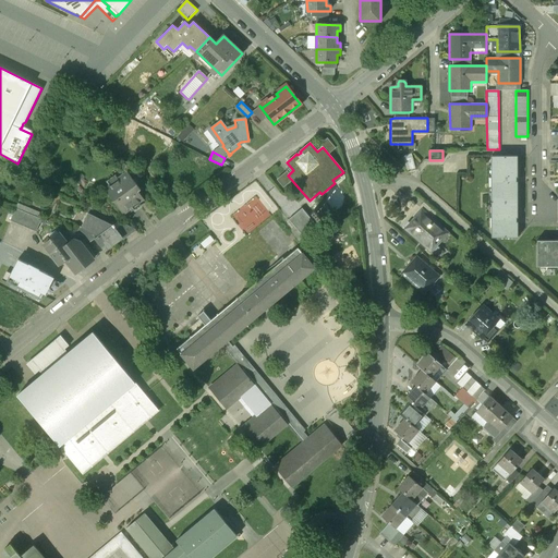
[(412,153),(403,154),(408,171),(416,169),(412,153)]
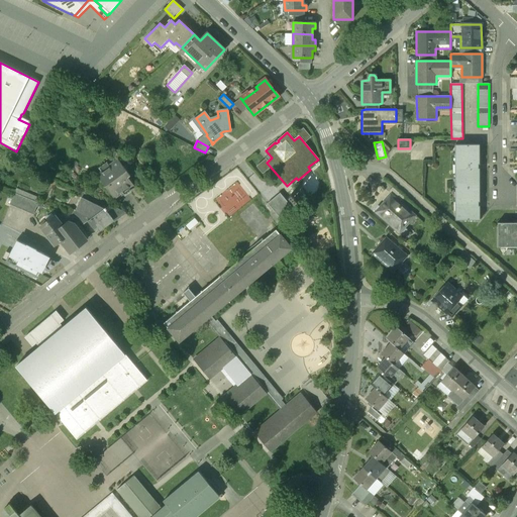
[(479,145),(455,145),(455,221),(479,220),(479,145)]
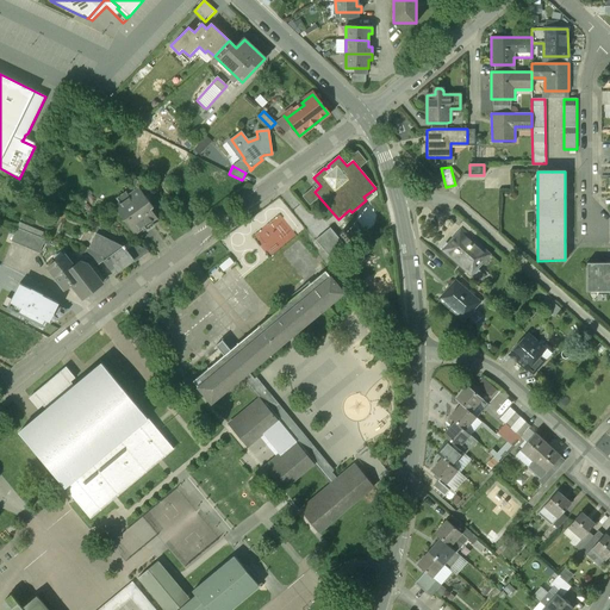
[(154,209),(141,191),(114,209),(136,237),(147,230),(148,231),(155,226),(154,224),(160,221),(151,210),(154,209)]
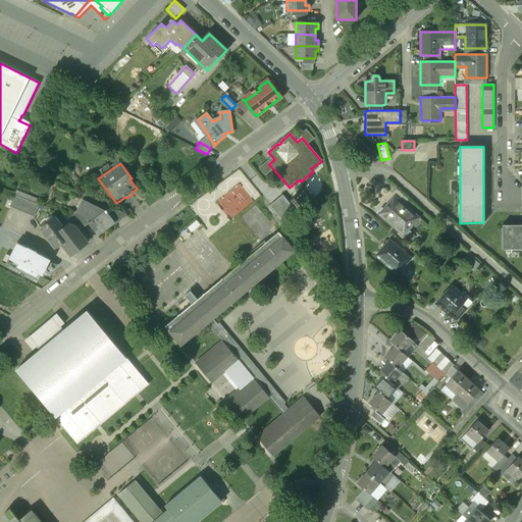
[(408,199),(396,189),(392,194),(395,196),(404,204),(408,199)]
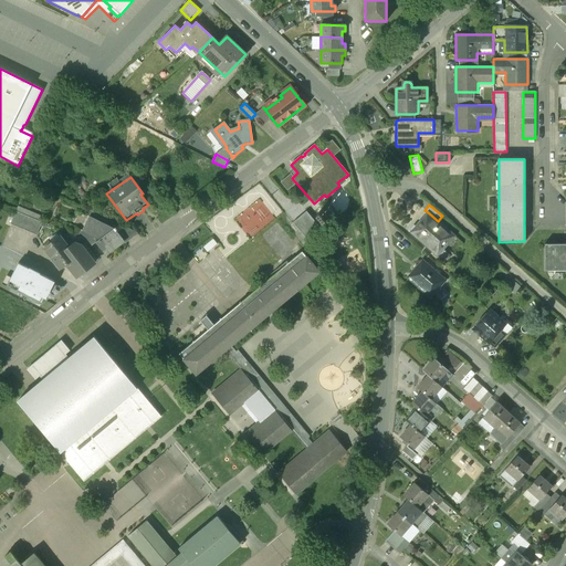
[(41,222),(16,211),(10,224),(35,236),(41,222)]
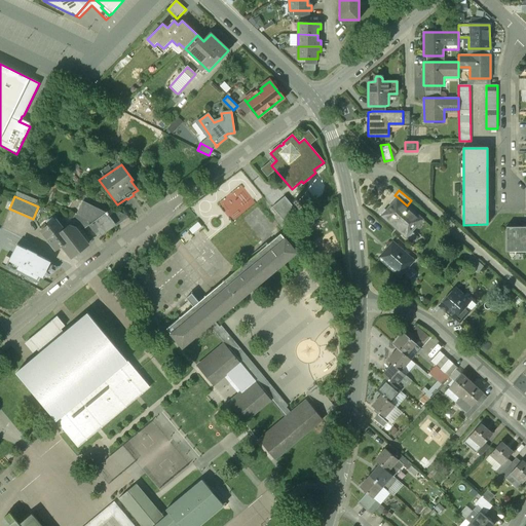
[(302,217),(285,196),(272,207),(289,227),(302,217)]
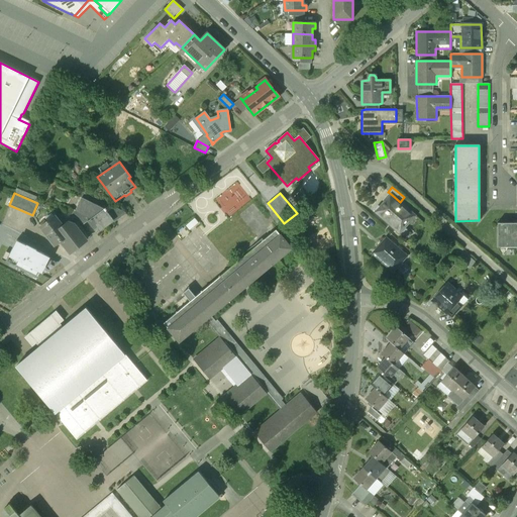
[(391,194),(375,212),(396,231),(403,223),(406,226),(415,216),(400,202),(391,194)]
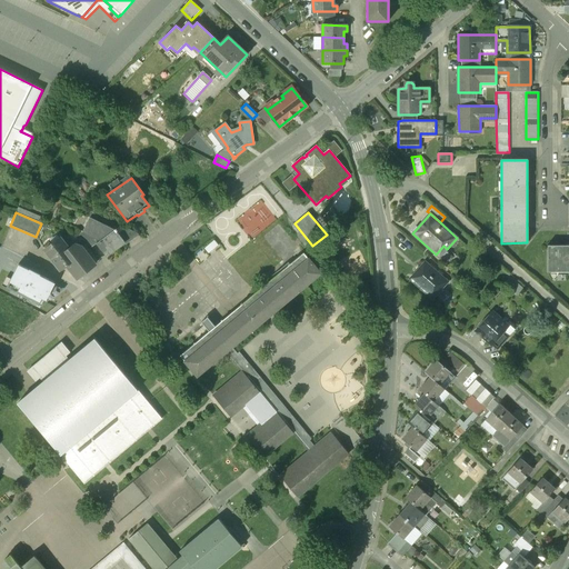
[(115,230),(93,220),(87,233),(87,235),(100,240),(97,242),(98,243),(106,256),(112,251),(113,252),(118,249),(117,248),(126,242),(126,241),(119,232),(117,229),(115,230)]
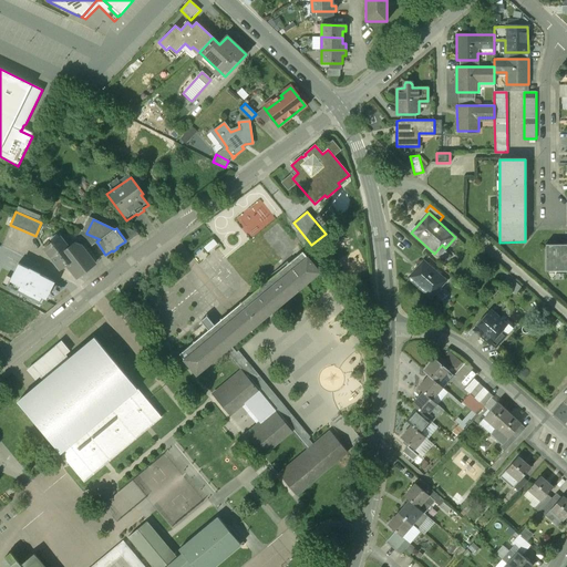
[(140,235),(125,227),(119,232),(125,240),(125,241),(126,244),(140,235)]
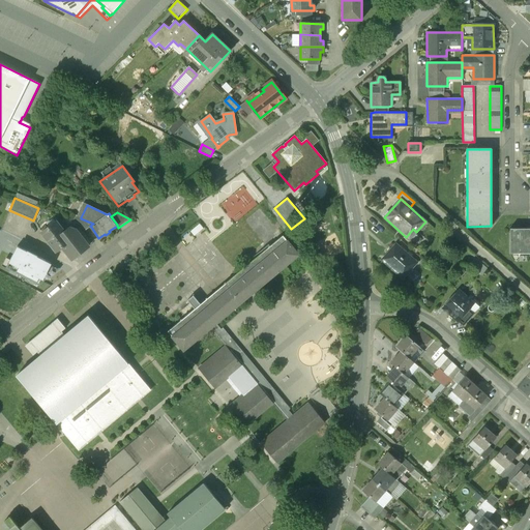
[(93,224),(81,218),(81,217),(77,215),(72,223),(81,226),(85,231),(91,227),(90,226),(93,224)]
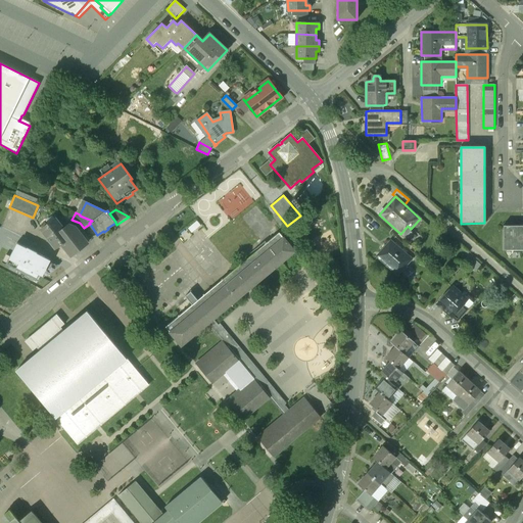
[(68,226),(63,230),(55,220),(41,231),(54,249),(61,245),(69,256),(87,244),(74,227),(68,226)]
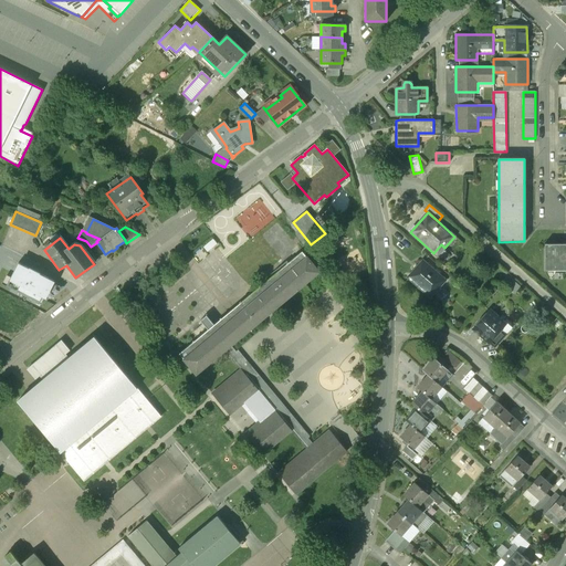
[(565,243),(545,244),(545,270),(565,270),(565,243)]
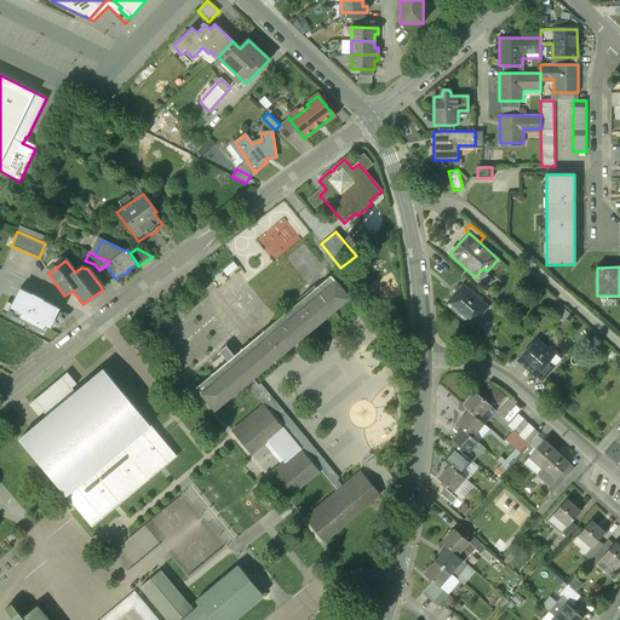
[(228,362),(196,388),(214,411),(246,384),(253,378),(349,298),(331,276),(234,356),(225,346),(219,351),(228,362)]
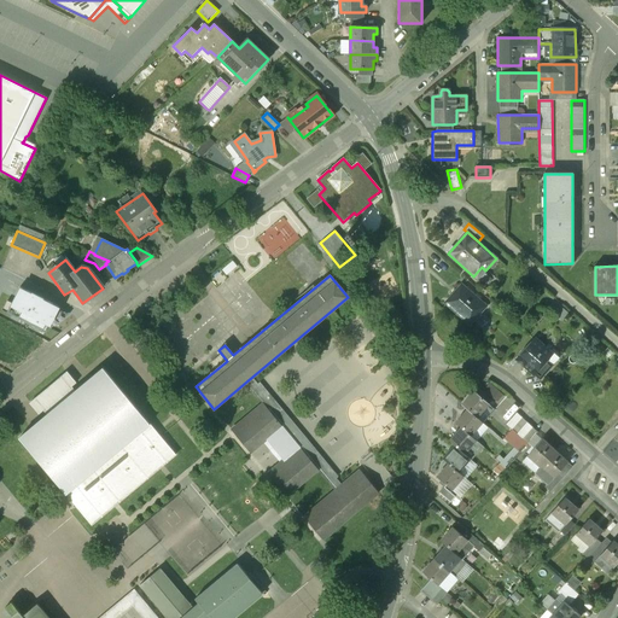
[(485,305),(462,285),(454,295),(454,293),(445,303),(464,319),(471,312),(477,316),(485,305)]
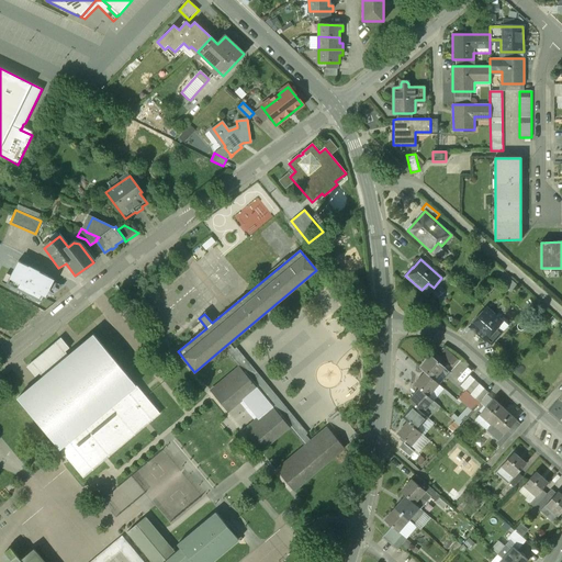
[(46,299),(64,284),(53,280),(53,279),(18,260),(6,284),(41,302),(44,298),(46,299)]
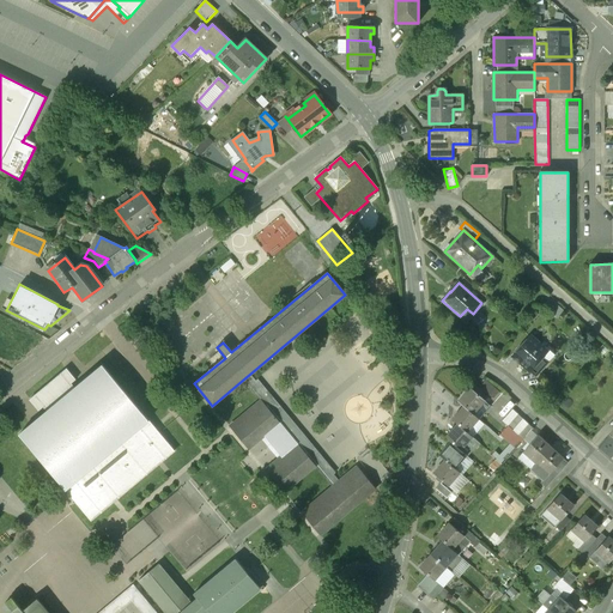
[(530,337),(521,347),(519,347),(515,351),(515,353),(513,357),(529,372),(542,358),(547,351),(530,337)]
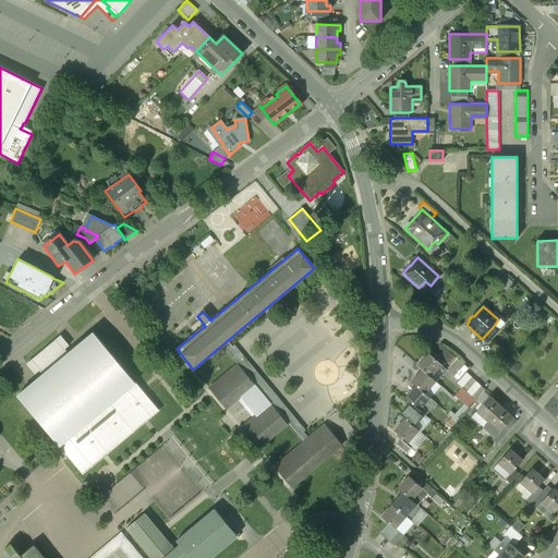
[(494,326),(482,339),(487,343),(499,330),(494,326)]
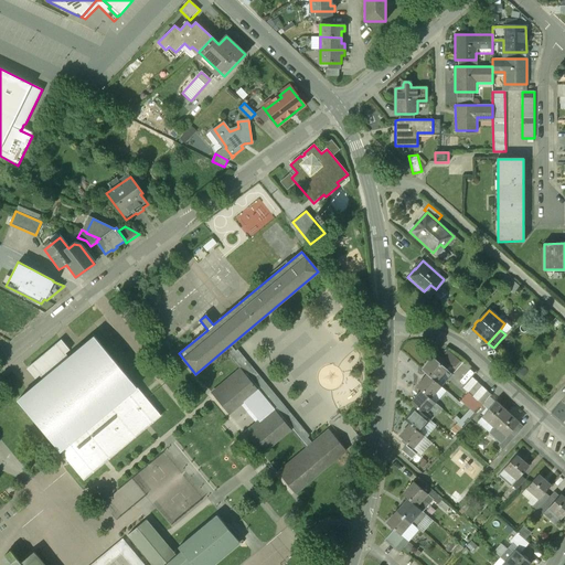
[(160,416),(94,337),(68,359),(64,353),(68,350),(61,341),(28,369),(35,377),(40,374),(44,379),(18,401),(84,479),(160,416)]
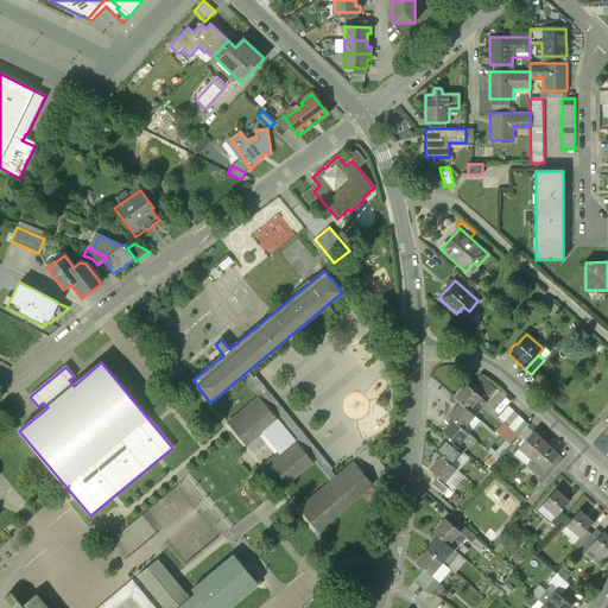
[(333,469),(255,377),(253,378),(248,371),(241,377),(258,398),(259,397),(277,419),(293,441),(295,439),(312,462),(329,483),(336,477),(330,470),(333,469)]
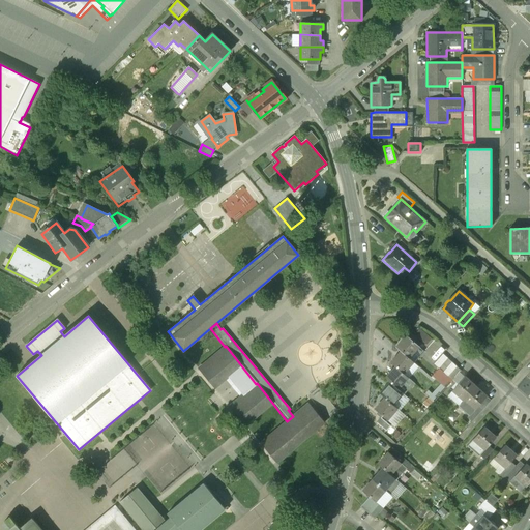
[(410,333),(407,337),(406,336),(395,347),(401,352),(409,358),(418,348),(414,343),(416,340),(410,333)]
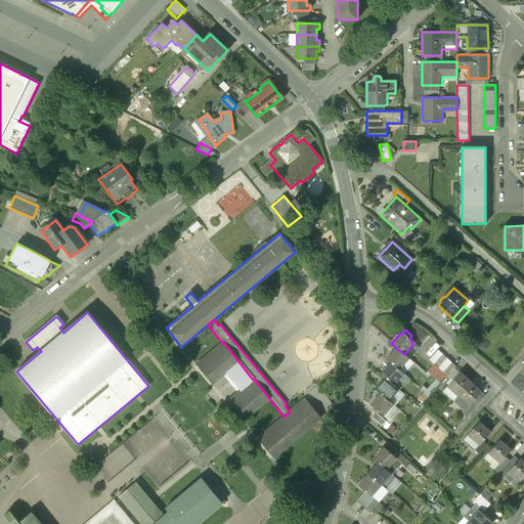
[(222,343),(197,364),(212,384),(238,361),(223,342),(222,343)]
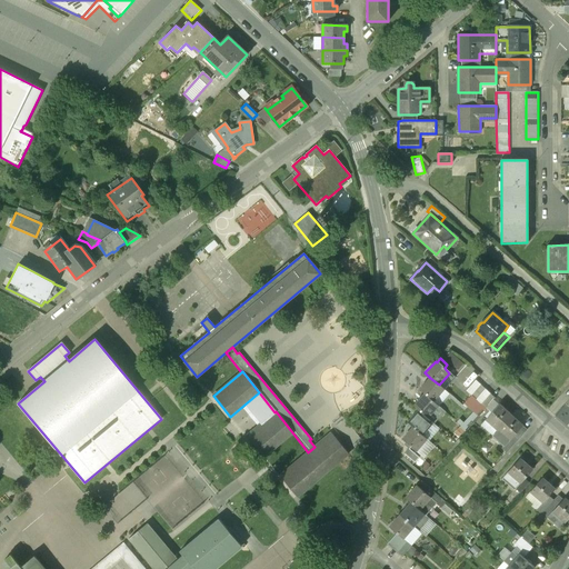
[(439,385),(430,378),(419,389),(425,395),(432,401),(443,389),(439,385)]
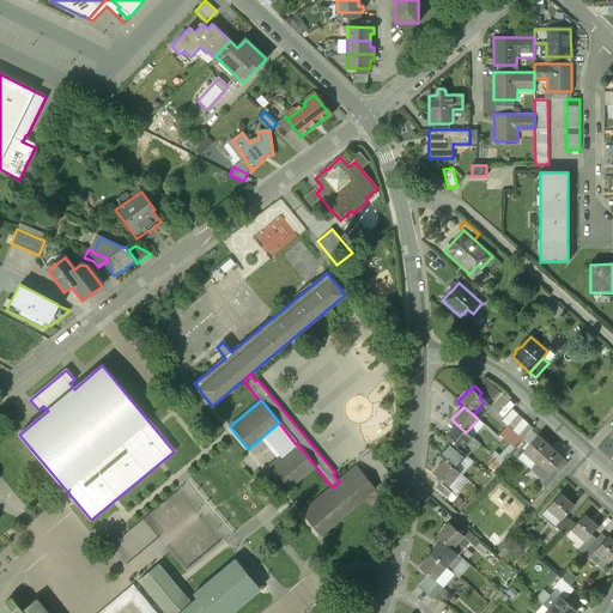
[(513,410),(502,420),(508,426),(517,414),(513,410)]
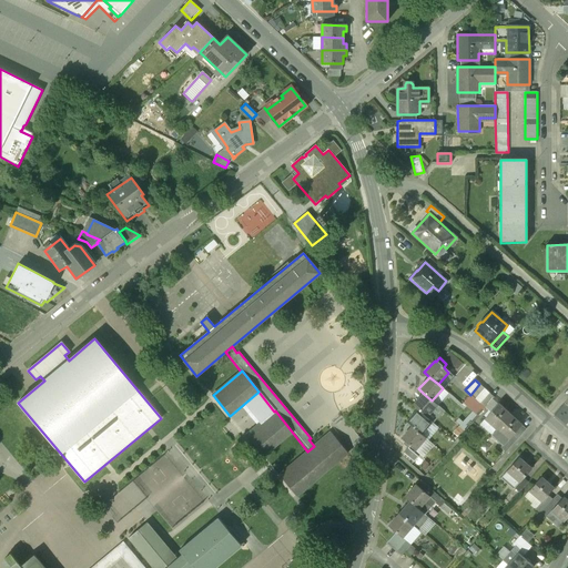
[(479,384),(470,395),(475,399),(485,388),(479,384)]
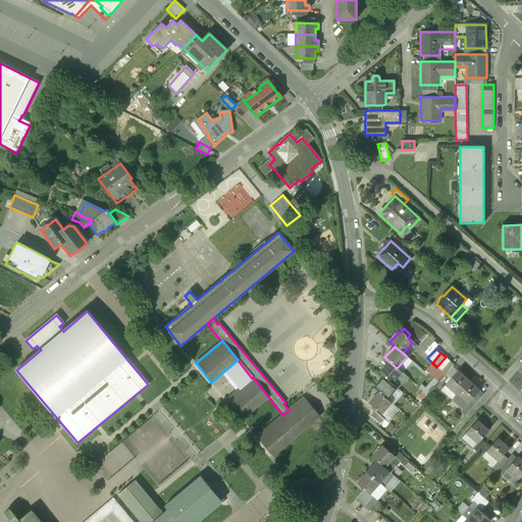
[(446,357),(436,367),(441,371),(450,361),(446,357)]
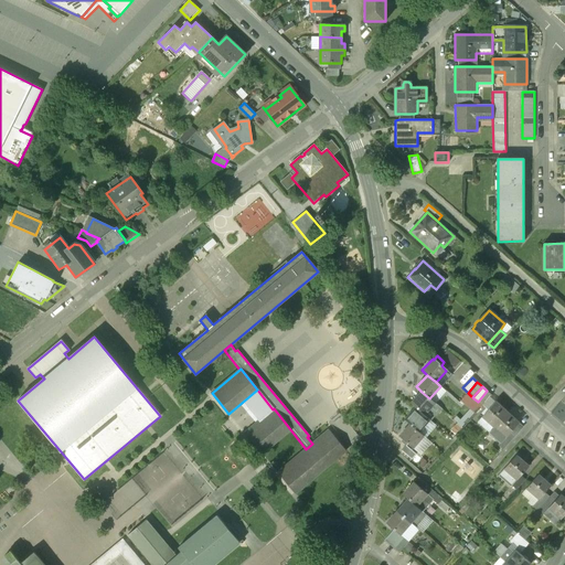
[(273,409),(257,390),(243,402),(249,409),(245,413),(248,416),(252,413),(258,422),(273,409)]
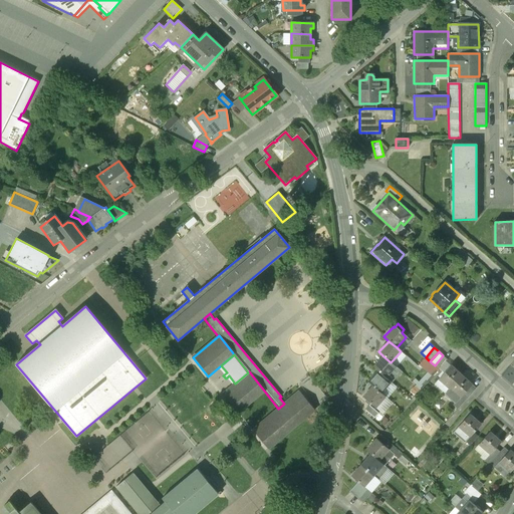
[(443,355),(435,365),(439,369),(448,359),(443,355)]
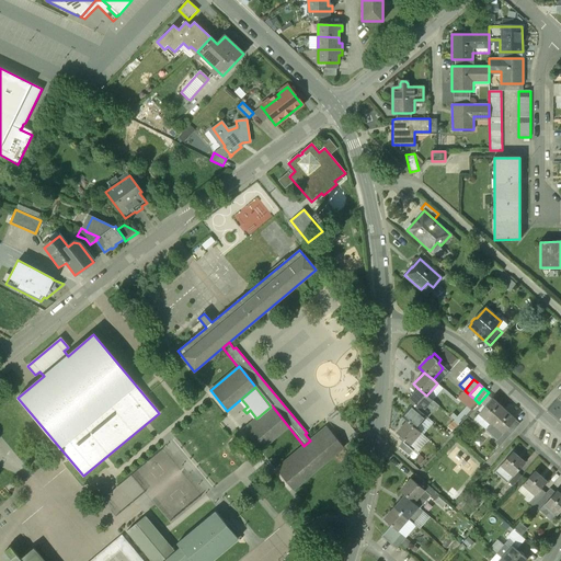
[(419,389),(408,400),(413,404),(421,412),(432,400),(426,396),(419,389)]
